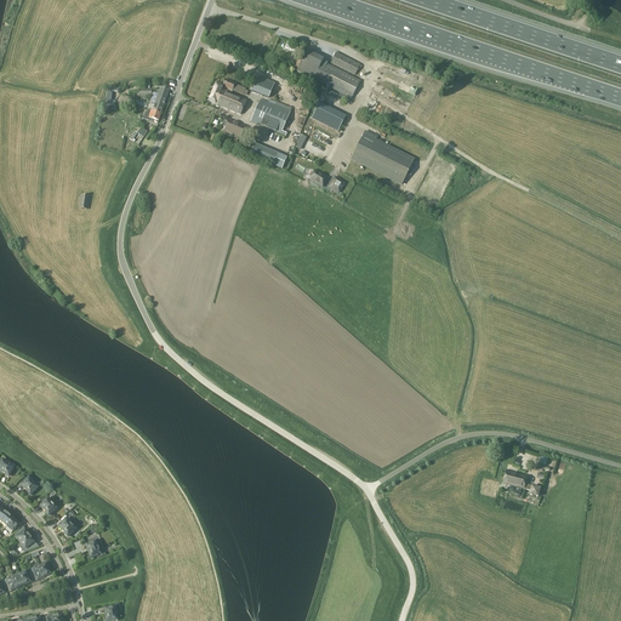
[(351,100),(360,81),(331,67),(330,69),(322,64),(324,61),(307,52),(297,72),(351,100)]
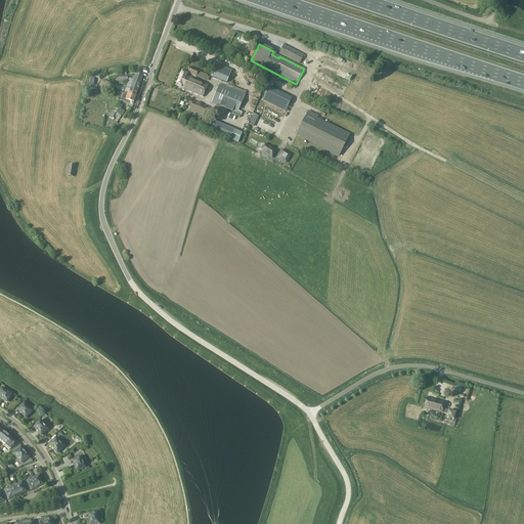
[(299,63),(304,55),(284,45),(279,53),(299,63)]
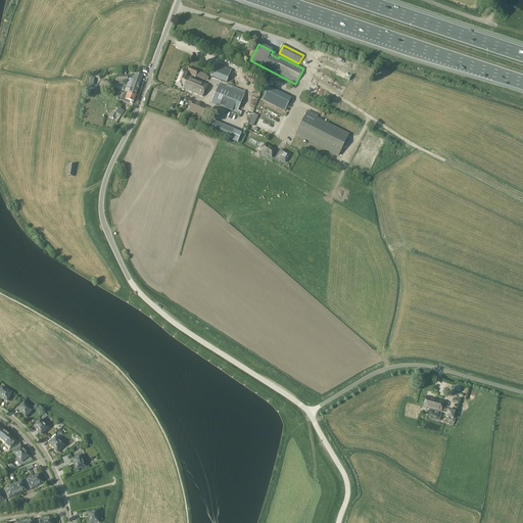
[(217,64),(210,78),(226,84),(231,70),(217,64)]
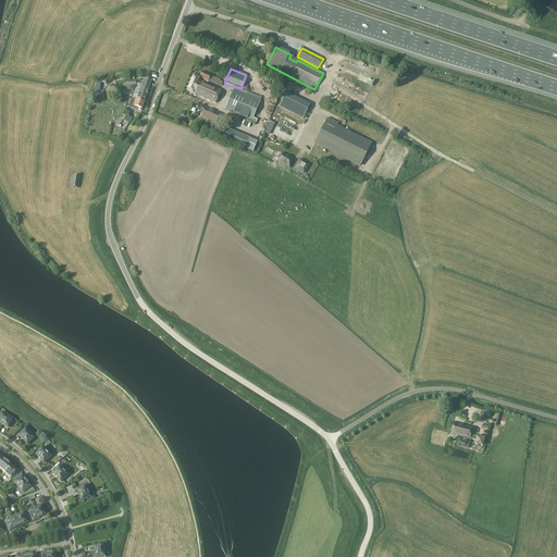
[(209,82),(211,75),(201,72),(199,77),(209,82)]
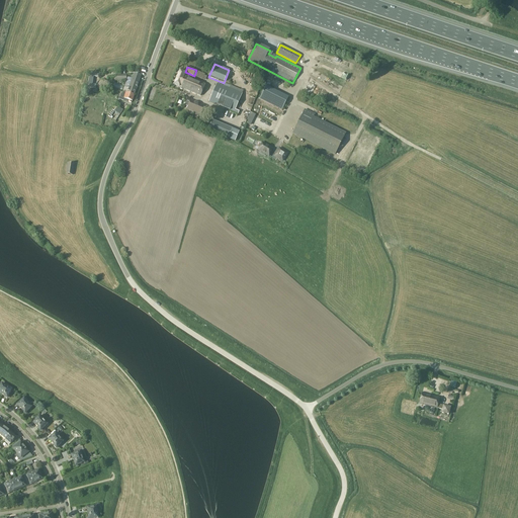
[(200,96),(205,84),(184,76),(185,73),(180,71),(174,85),(200,96)]
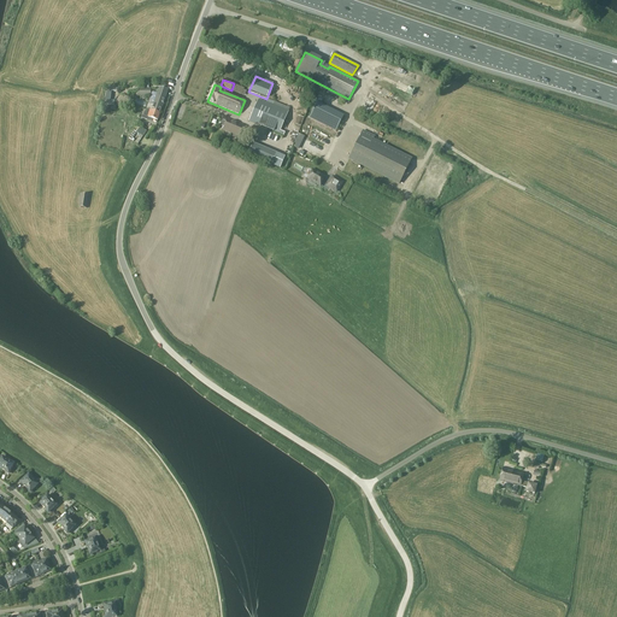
[(107,88),(106,105),(113,105),(115,101),(110,101),(111,92),(117,92),(117,89),(107,88)]
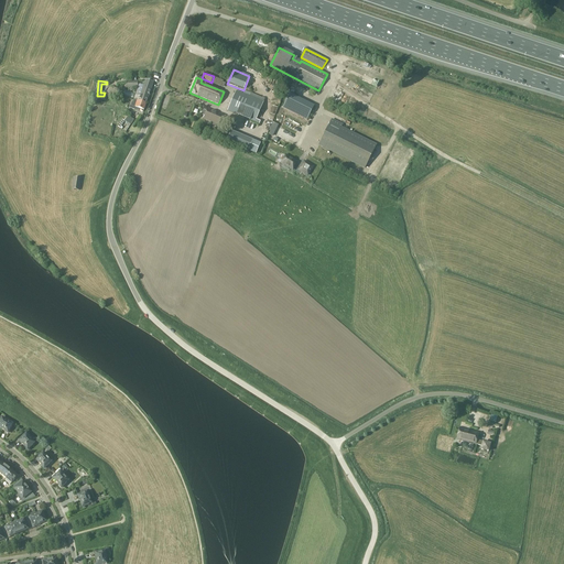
[(136,95),(133,100),(145,104),(153,83),(147,80),(141,96),(139,96),(136,95)]
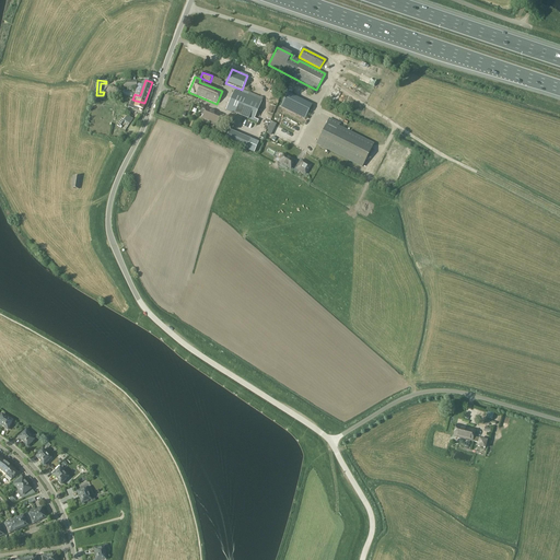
[(253,121),(261,102),(235,90),(226,109),(253,121)]
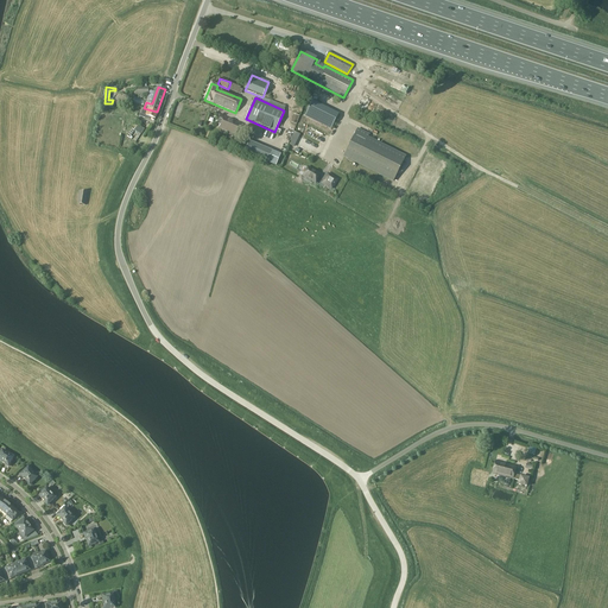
[(312,101),(304,116),(330,130),(339,114),(312,101)]
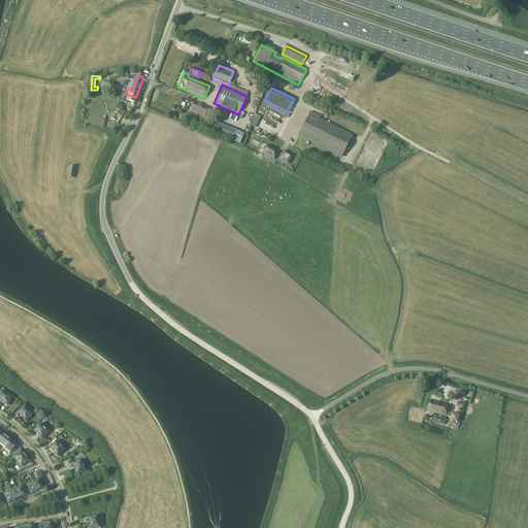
[(125,93),(123,99),(132,102),(131,103),(132,104),(134,104),(134,103),(136,97),(125,94),(125,93)]
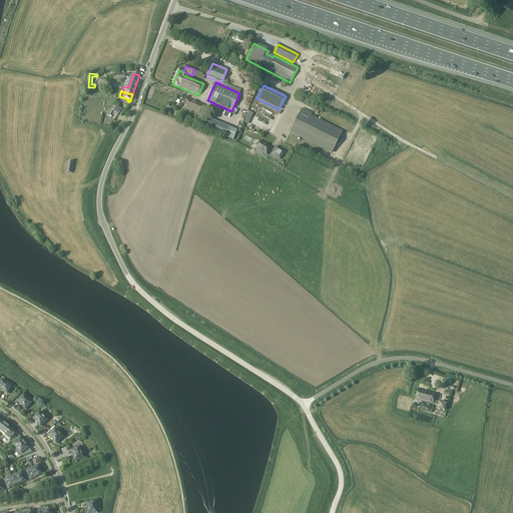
[(183,104),(186,105),(185,108),(199,114),(205,116),(207,111),(201,109),(203,104),(189,98),(188,101),(184,100),(183,104)]
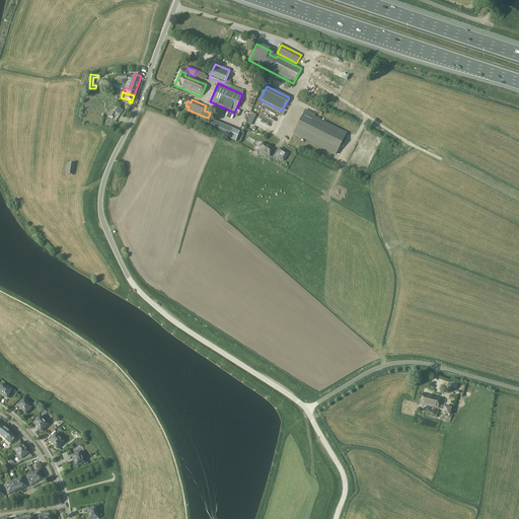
[(347,134),(314,118),(315,115),(305,109),(293,134),(336,156),(347,134)]
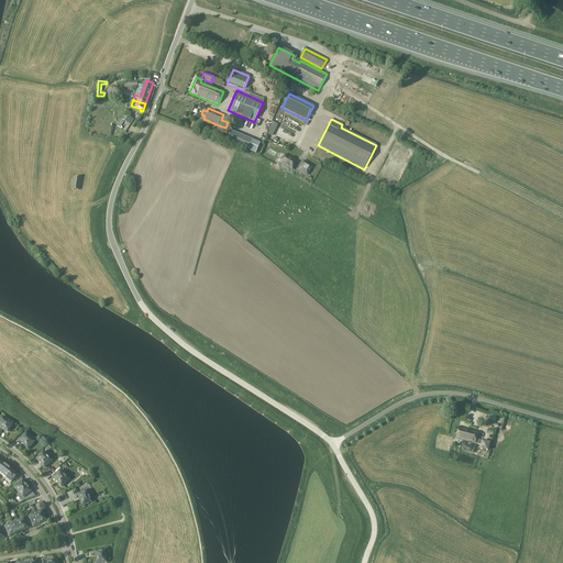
[(231,131),(227,142),(255,154),(260,143),(231,131)]
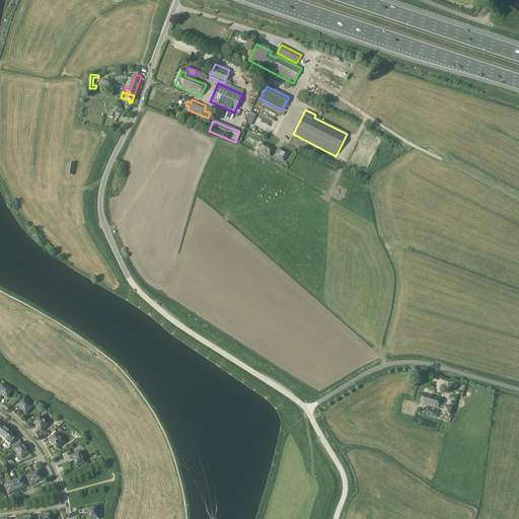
[(270,156),(274,149),(263,143),(258,150),(270,156)]
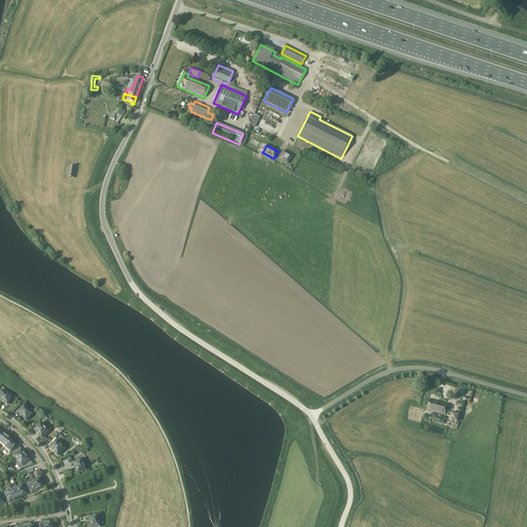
[(284,151),(280,160),(287,164),(292,156),(284,151)]
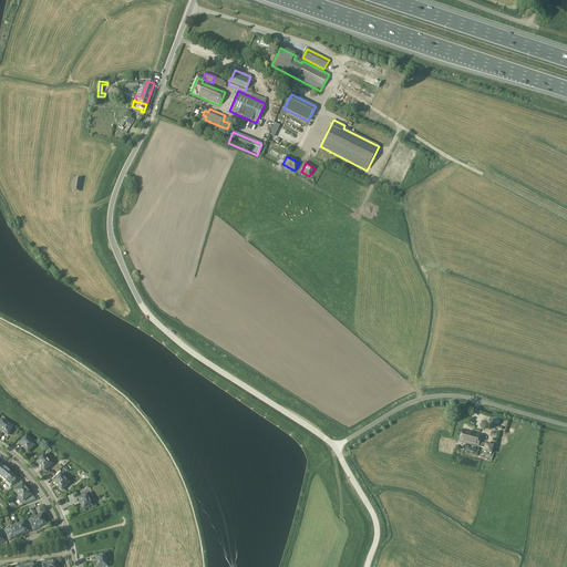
[(80,192),(82,179),(74,178),(72,191),(80,192)]
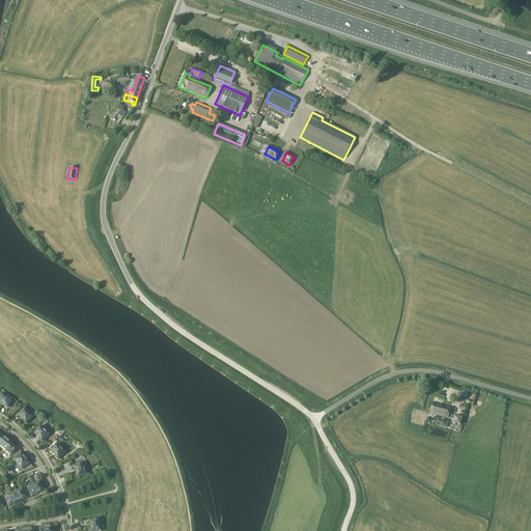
[(0,403),(7,408),(11,399),(2,394),(0,396),(0,403)]
